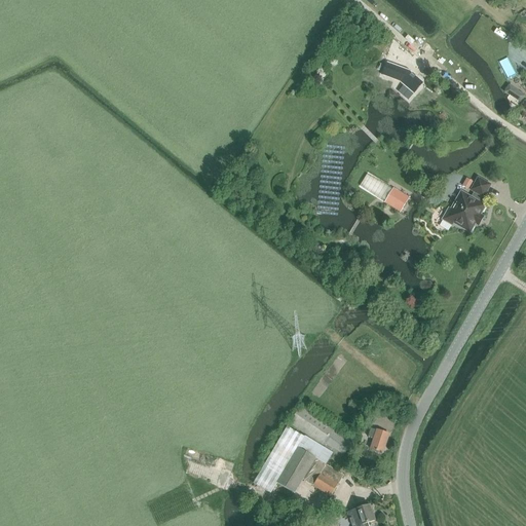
[(53,32),(38,37),(41,43),(55,38),(53,32)]
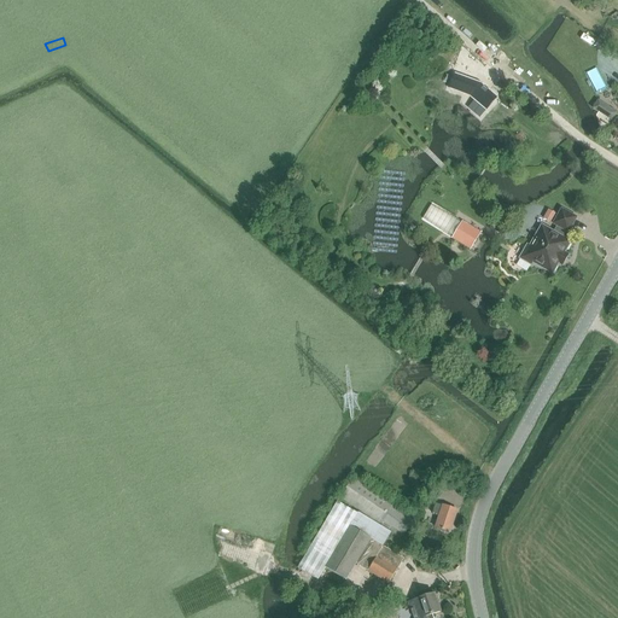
[(455,74),(449,89),(471,97),(487,111),(497,98),(482,83),(455,74)]
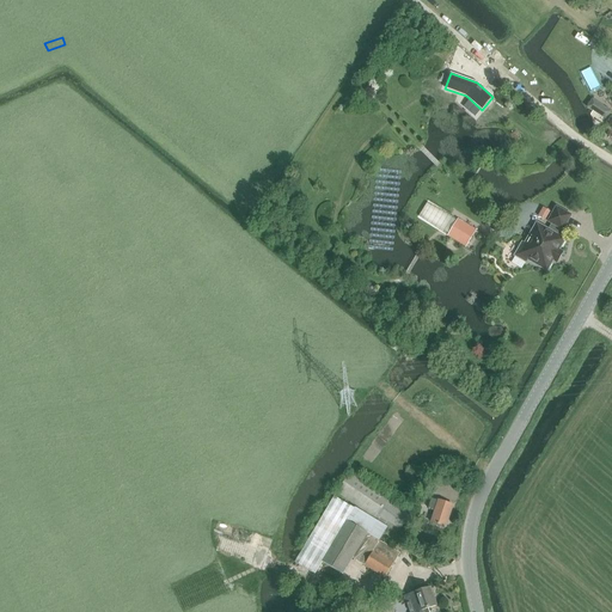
[(609,120),(611,115),(611,87),(595,108),(609,120)]
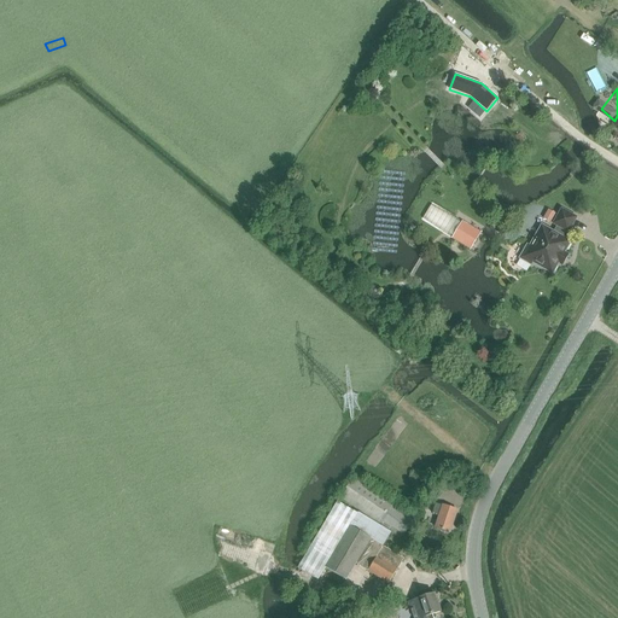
[(380,97),(373,103),(378,108),(385,101),(380,97)]
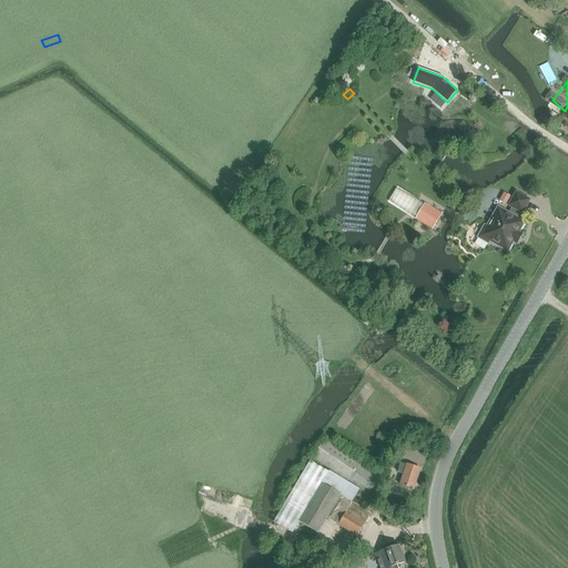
[(396,188),(388,201),(415,219),(424,204),(396,188)]
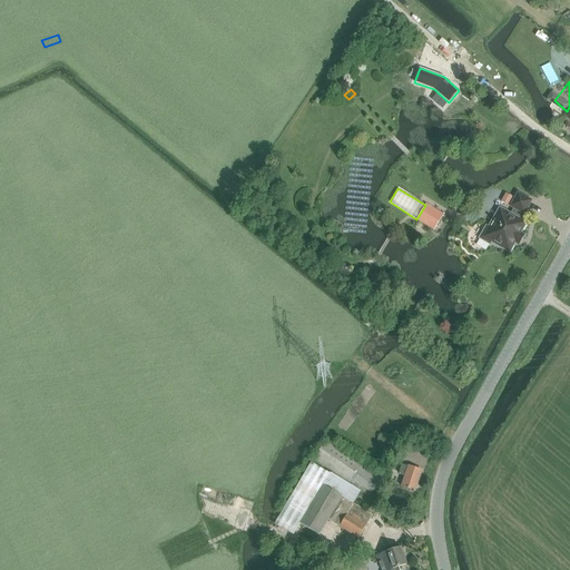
[(523,214),(526,215),(533,203),(519,194),(512,206),(516,208),(512,215),(501,209),(490,229),(487,227),(480,238),(491,245),(492,242),(511,253),(516,244),(519,246),(526,236),(522,234),(527,225),(519,220),(523,214)]
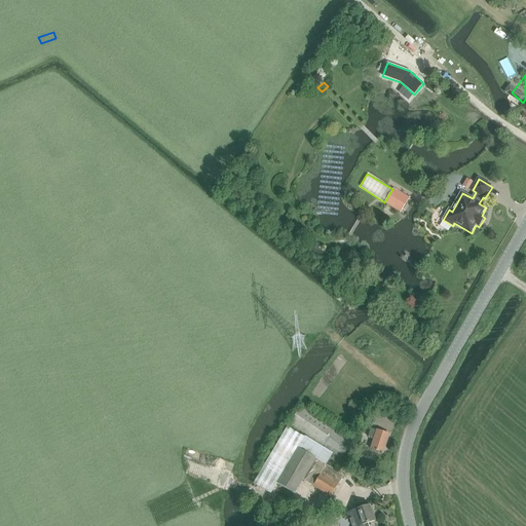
[(467,179),(463,186),(468,189),(473,182),(467,179)]
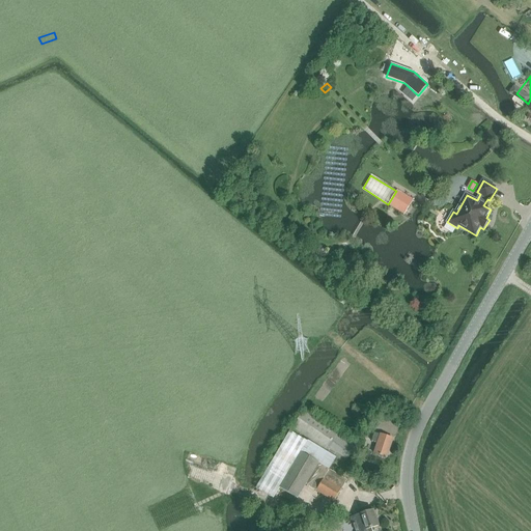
[(388,204),(404,215),(413,200),(397,190),(396,191),(388,204)]
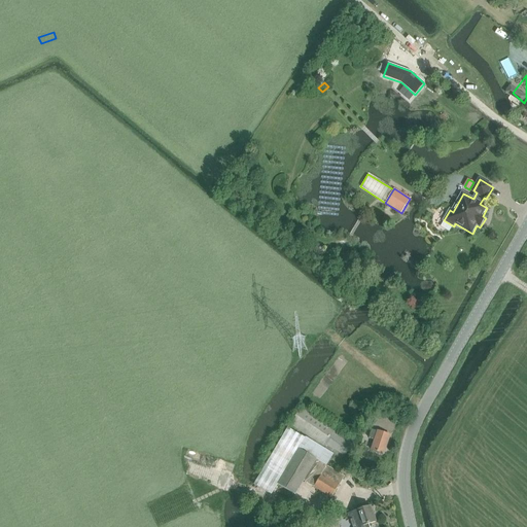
[(335,309),(323,299),(316,306),(327,316),(335,309)]
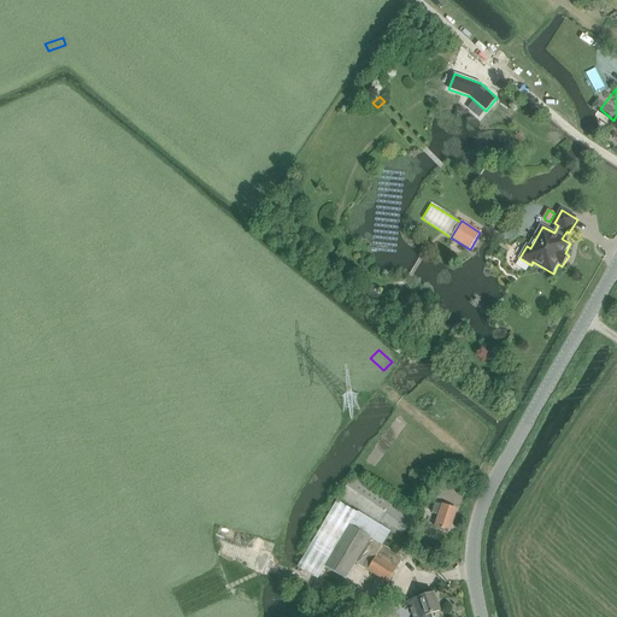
[(413,517),(353,476),(339,497),(400,539),(413,517)]
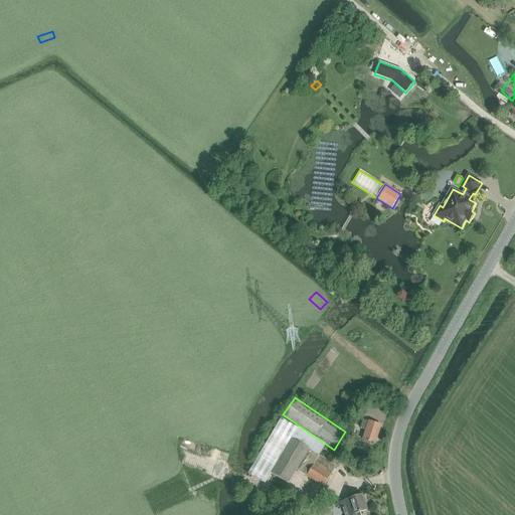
[(271,473),(298,427),(280,417),(248,474),(265,483),(271,473)]
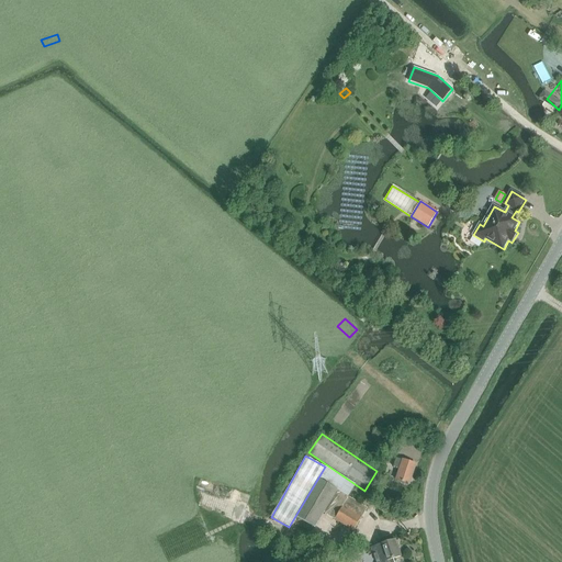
[(400,472),(396,481),(408,485),(416,465),(401,460),(401,461),(396,459),(392,469),(400,472)]
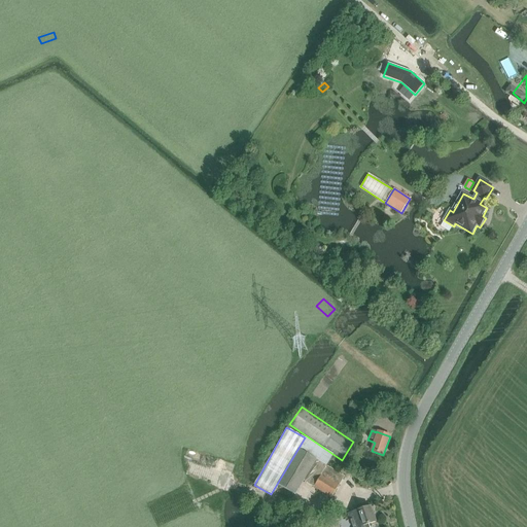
[(305,437),(277,484),(295,495),(304,481),(314,487),(327,466),(324,464),(330,454),(305,437)]
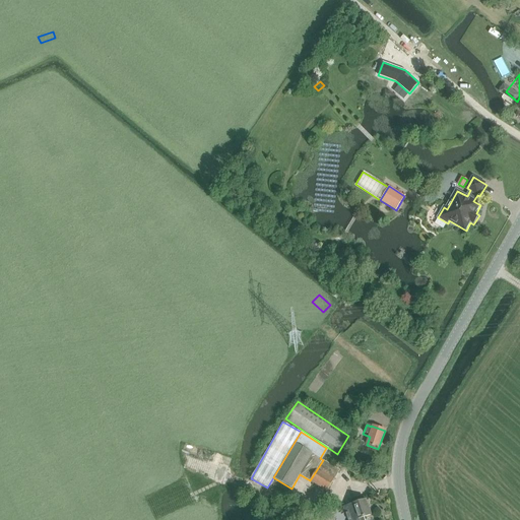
[(340,471),(323,460),(310,480),(327,492),(340,471)]
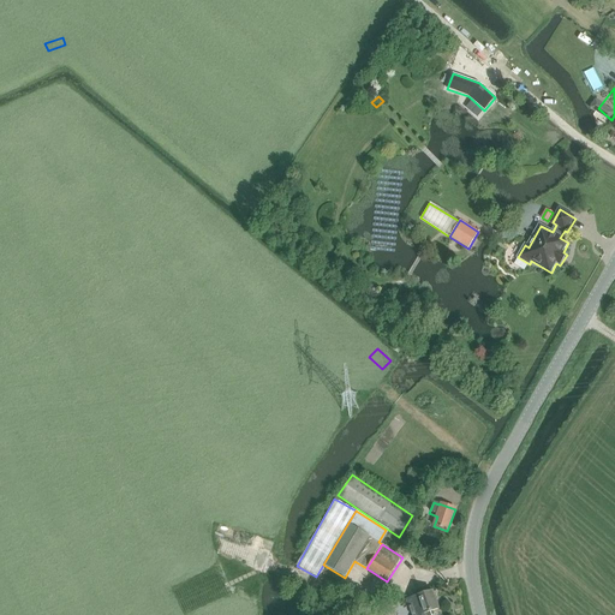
[(406,601),(408,608),(411,614),(431,614),(431,613),(439,610),(433,592),(406,601)]
